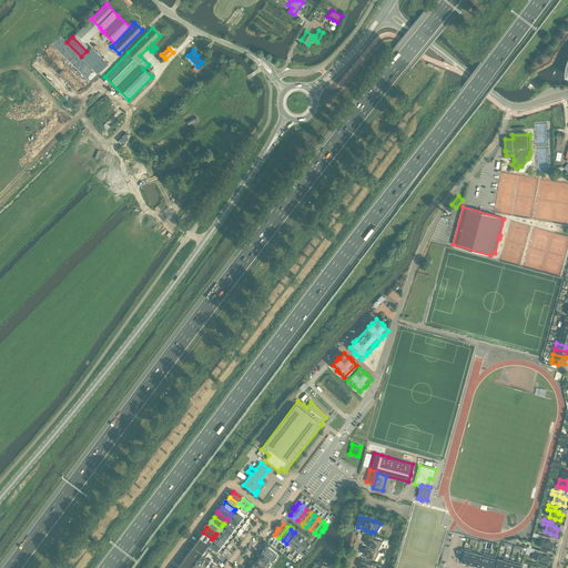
[(209,544),(211,541),(212,539),(203,533),(199,537),(209,544)]
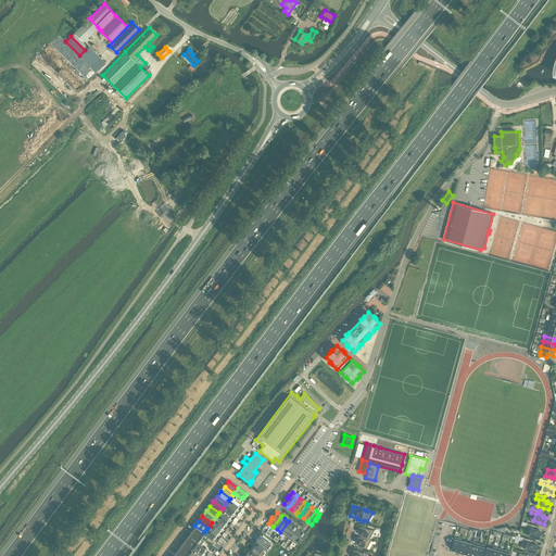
[(285,535),(293,525),(289,521),(280,532),(285,535)]
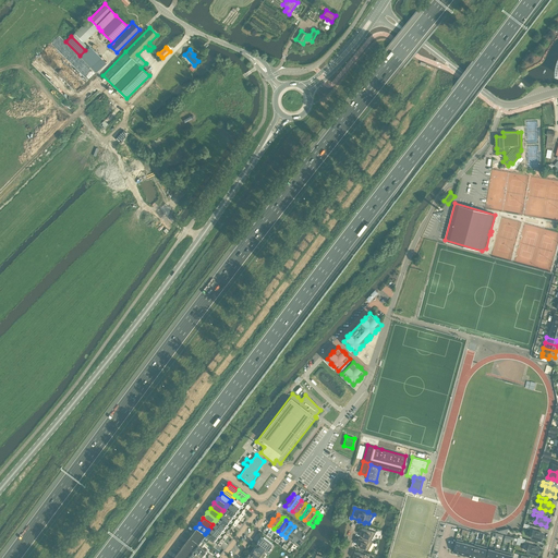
[(543,541),(544,534),(541,533),(541,532),(536,531),(537,526),(530,524),(529,529),(531,530),(529,536),(537,538),(536,540),(543,541)]
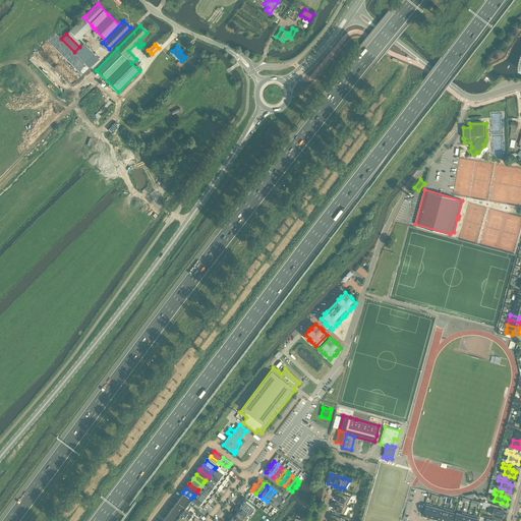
[(271,505),(278,494),(275,491),(267,502),(271,505)]
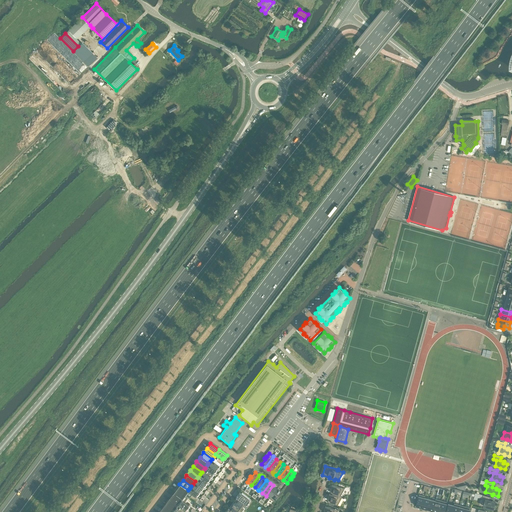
[(184,495),(188,491),(188,490),(179,484),(176,489),(184,495)]
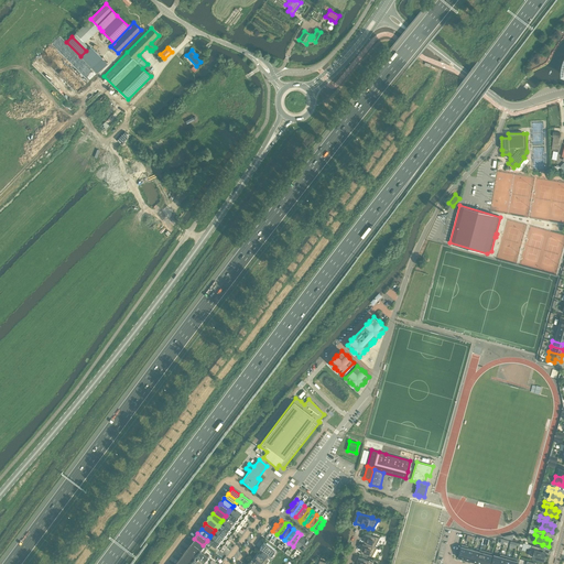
[(366,533),(364,540),(365,540),(364,543),(375,546),(380,538),(366,533)]
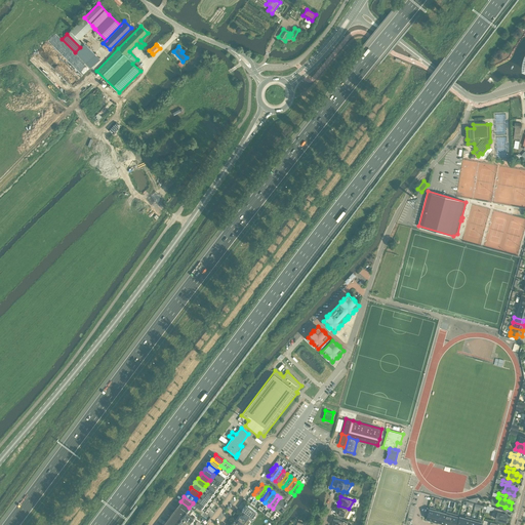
[(276,511),(284,500),(280,497),(273,509),(276,511)]
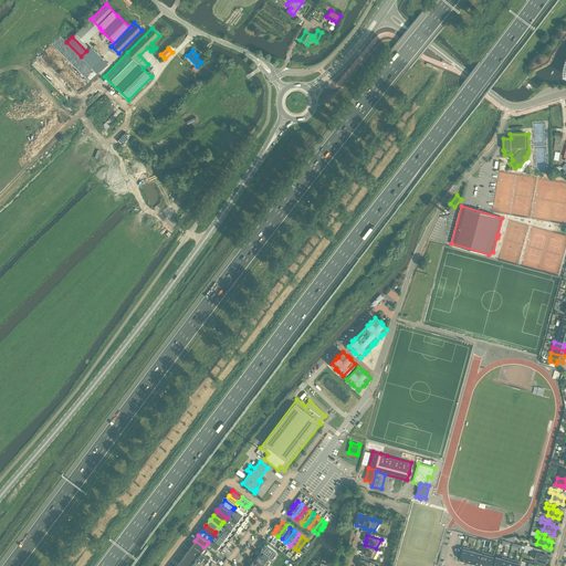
[(220,544),(219,543),(215,540),(212,542),(210,540),(208,542),(208,543),(215,547),(216,548),(217,546),(218,547),(220,544)]
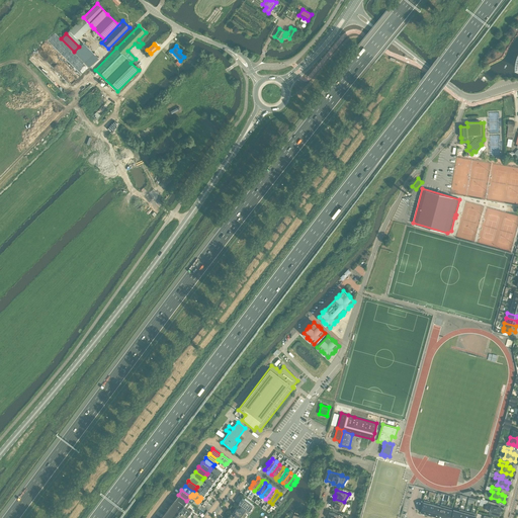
[(279,505),(281,503),(280,502),(284,497),(280,494),(272,504),(276,507),(278,505),(279,505)]
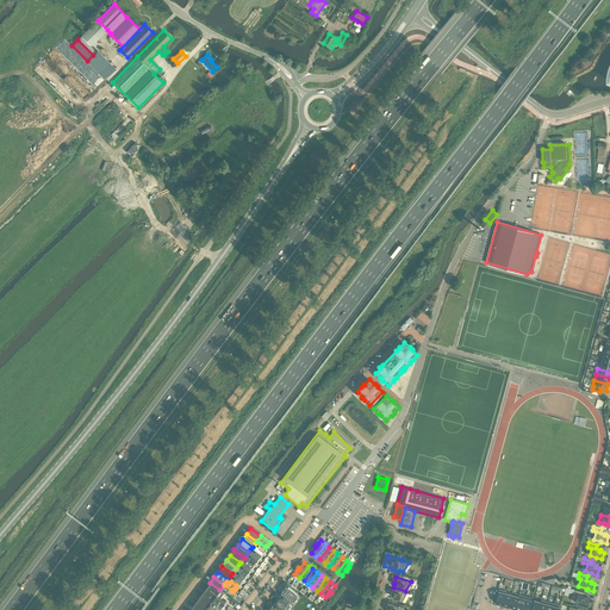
[(216,596),(216,595),(219,590),(210,583),(206,587),(216,596)]
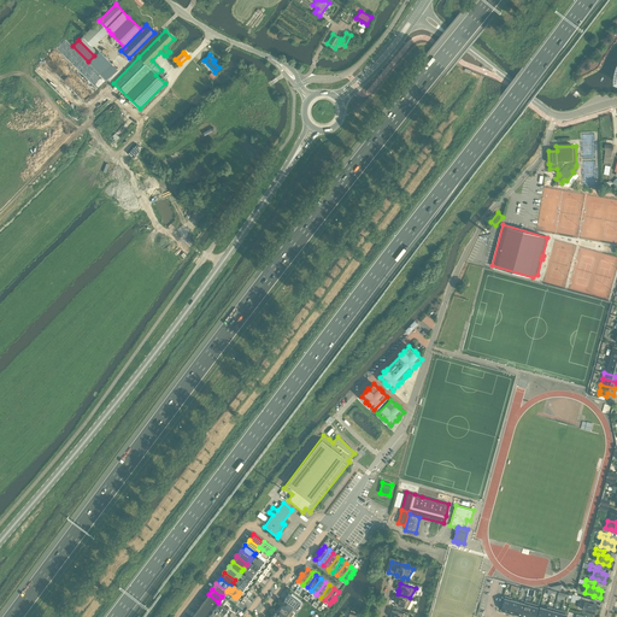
[(301,603),(289,593),(283,600),(285,600),(287,601),(285,605),(292,611),(292,610),(295,606),(298,609),(301,603)]
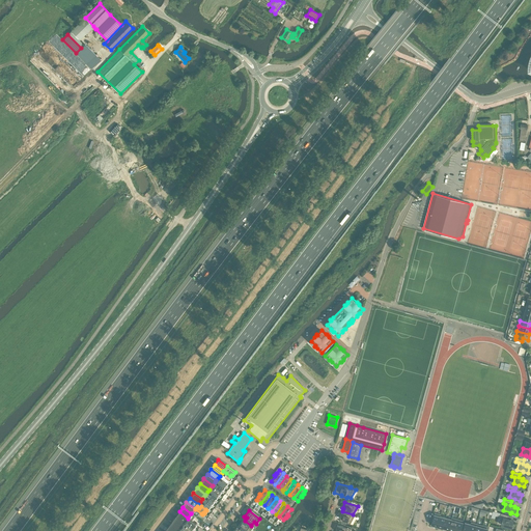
[(185,523),(188,519),(179,511),(175,516),(185,523)]
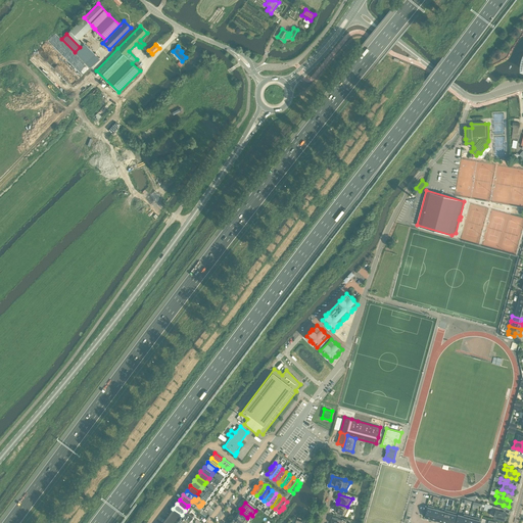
[(336,504),(334,510),(335,510),(334,513),(336,514),(336,516),(338,516),(339,514),(344,516),(345,516),(349,508),(347,507),(337,504),(336,504)]
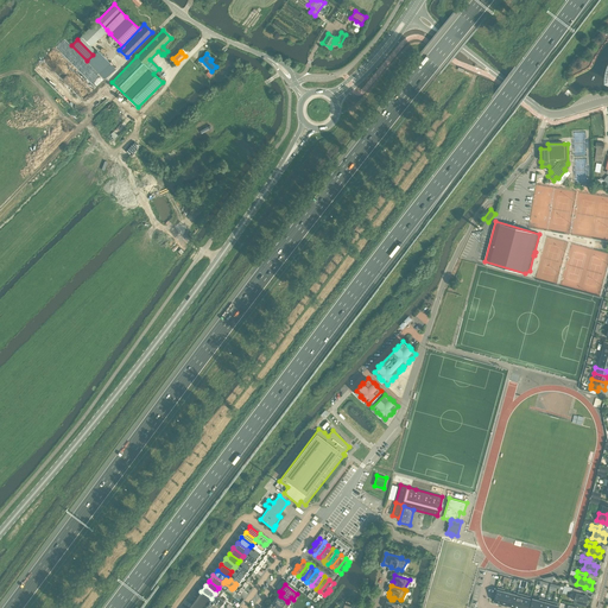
[(504,591),(505,589),(498,587),(496,590),(495,590),(494,594),(495,595),(494,601),(496,602),(500,603),(504,591)]
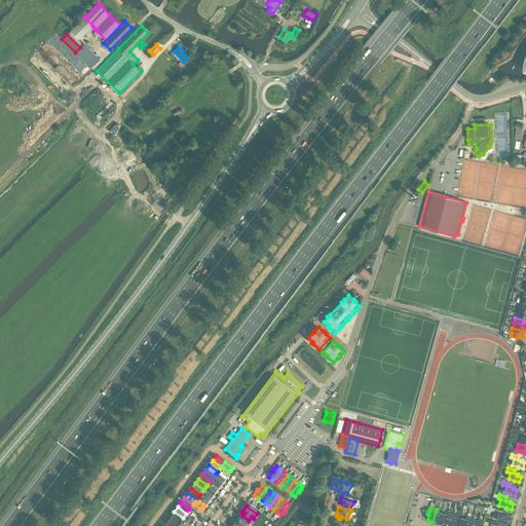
[(508,523),(510,518),(505,517),(506,515),(502,514),(503,511),(496,509),(495,513),(498,514),(497,520),(502,522),(508,523)]
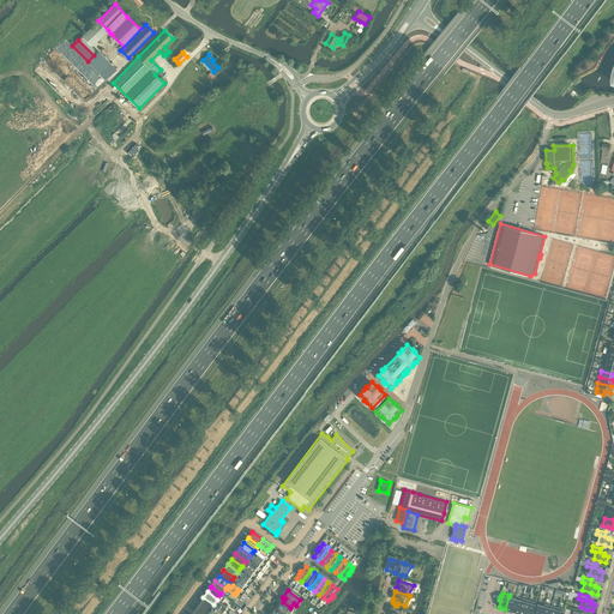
[(203,597),(199,602),(209,611),(211,607),(214,605),(203,597)]
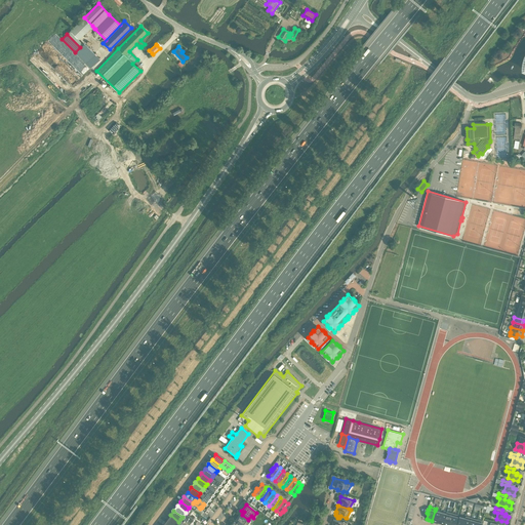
[(436,521),(438,522),(441,512),(435,511),(432,521),(436,522),(436,521)]
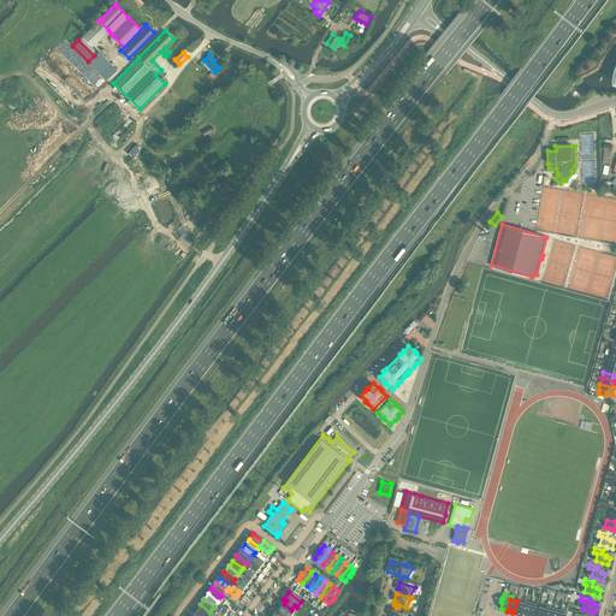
[(214,606),(217,609),(221,612),(224,611),(225,612),(227,609),(218,600),(218,602),(214,606)]
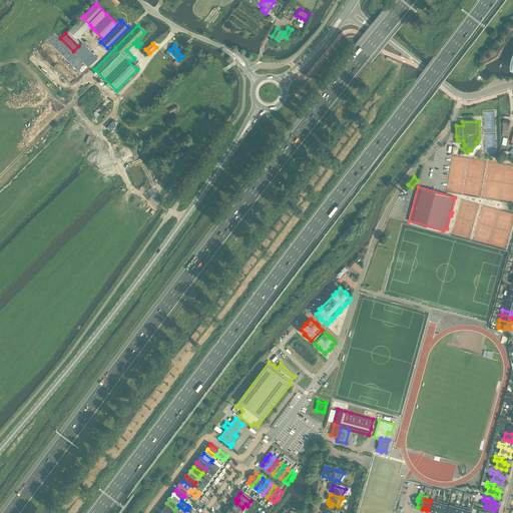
[(436,502),(431,500),(428,510),(430,511),(433,512),(436,502)]
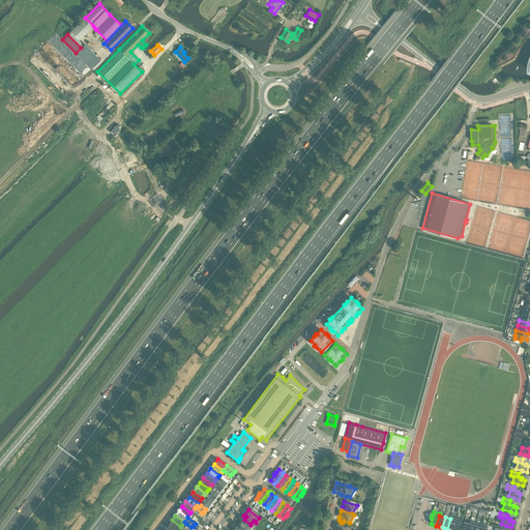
[(451,529),(453,529),(457,518),(451,517),(450,519),(447,529),(451,529)]
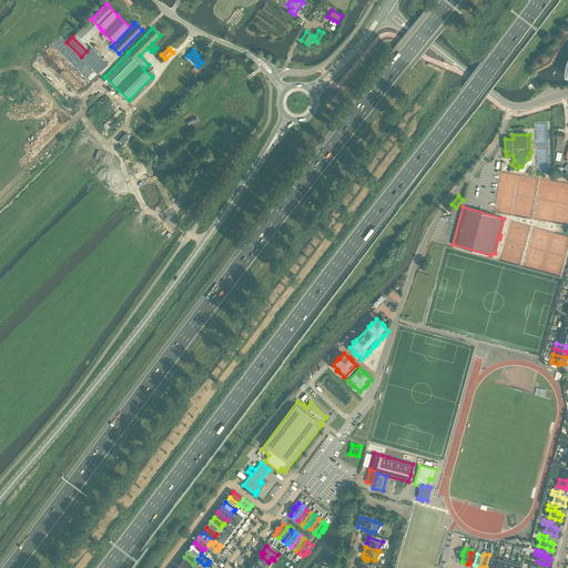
[(493,567),(496,557),(489,555),(486,567),(493,567)]
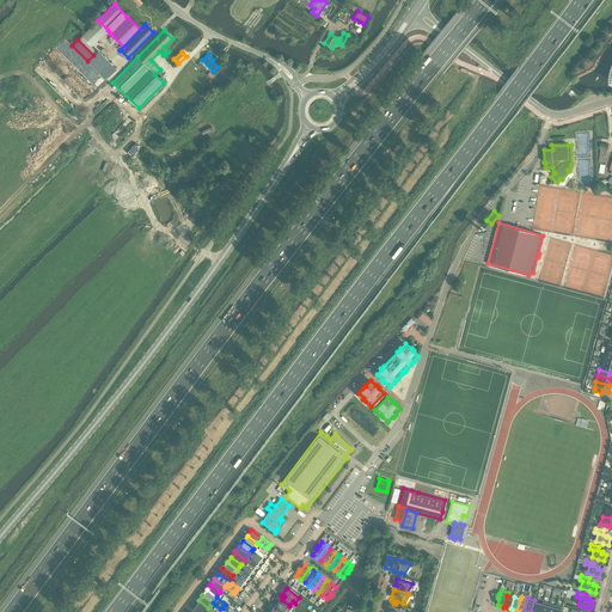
[(289,606),(282,600),(281,599),(279,601),(277,601),(276,604),(277,604),(276,605),(277,606),(275,609),(275,610),(279,611),(285,611),(286,611),(287,611),(288,611),(292,607),(289,605),(289,606)]
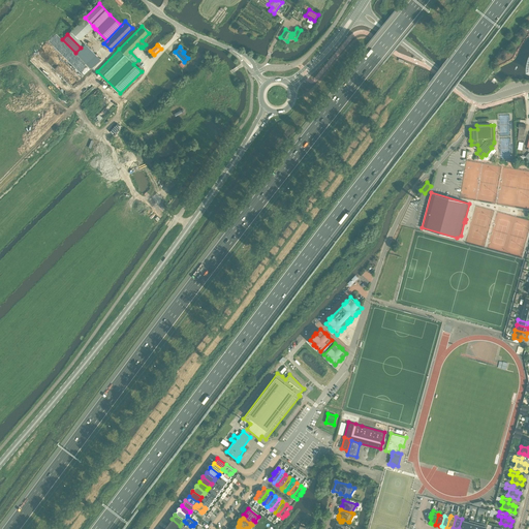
[(180,526),(172,519),(167,524),(175,528),(177,528),(178,528),(180,526)]
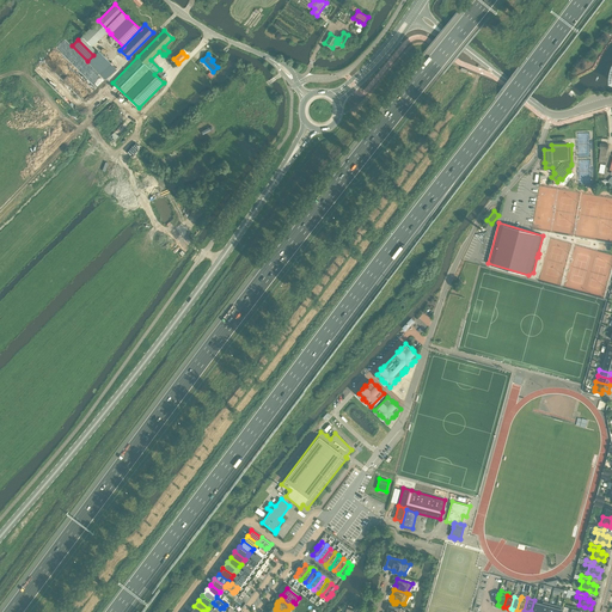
[(546,611),(550,604),(543,601),(543,604),(539,611),(546,611)]
